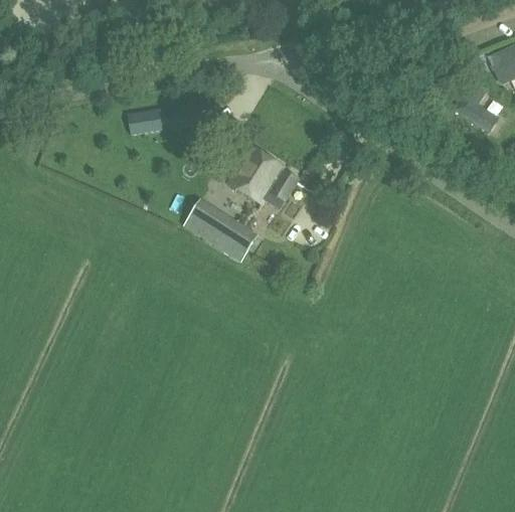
[(514,42),(487,56),(501,84),(514,77),(514,42)]
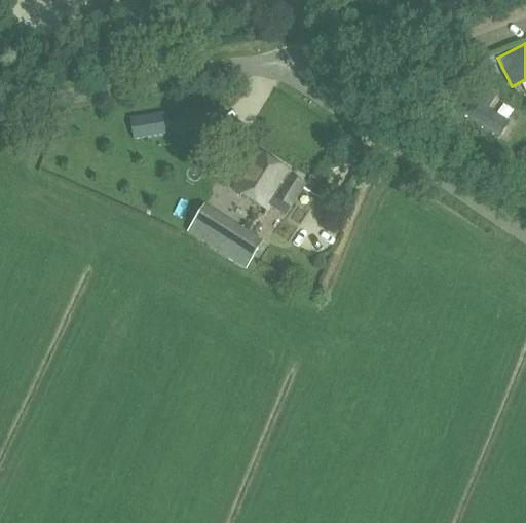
[(461,111),(499,137),(510,120),(488,106),(497,91),(482,81),(461,111)]
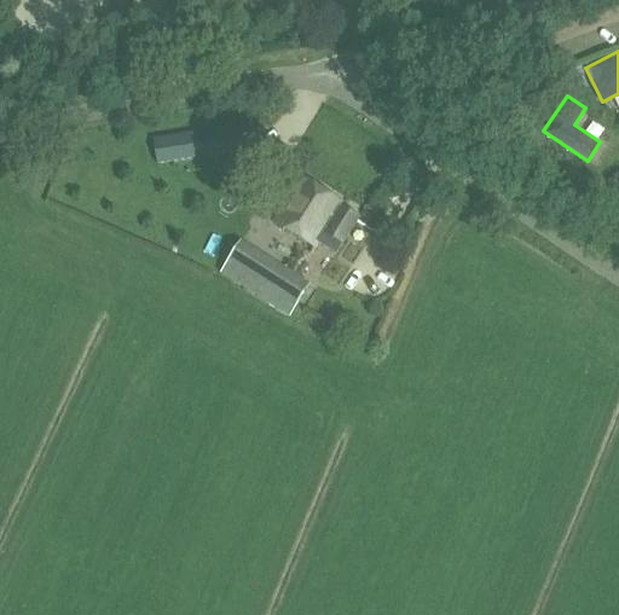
[(157,161),(249,145),(244,119),(154,134),(157,161)]
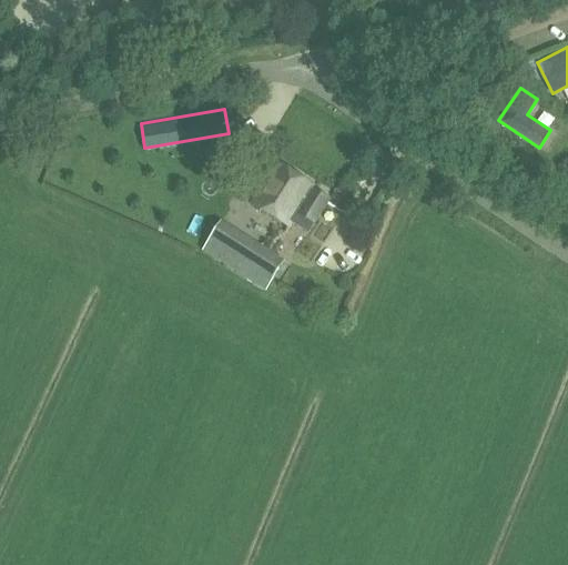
[(290,223),(292,221),(308,231),(331,197),(276,161),(252,199),(290,223)]
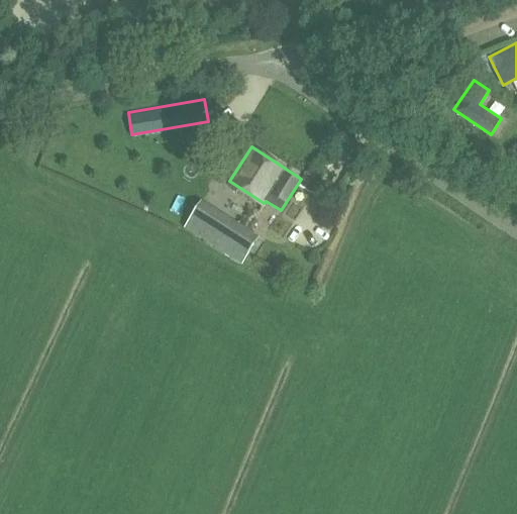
[(255,234),(199,198),(189,215),(244,251),(255,234)]
